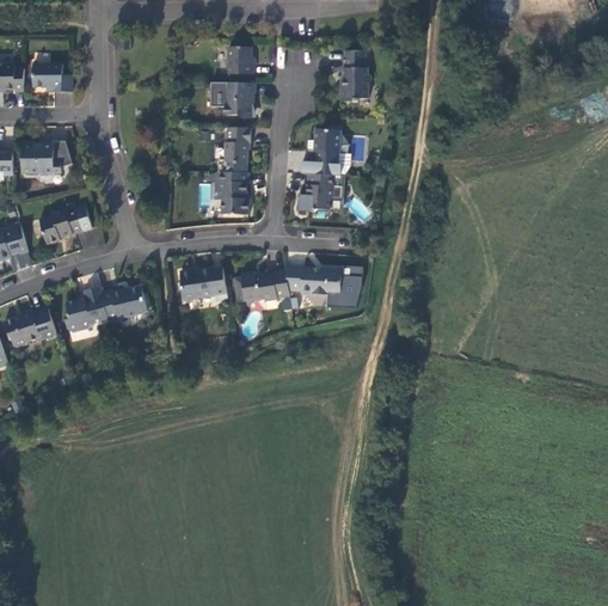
[(492,0),(492,20),(517,20),(517,0),(492,0)]
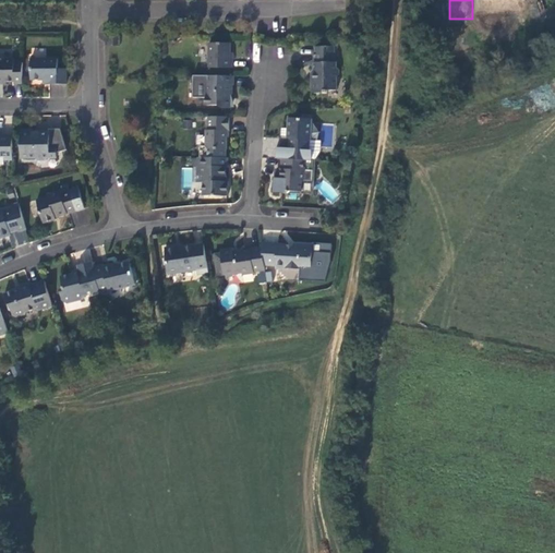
[(116,48),(116,33),(107,33),(107,48),(116,48)]
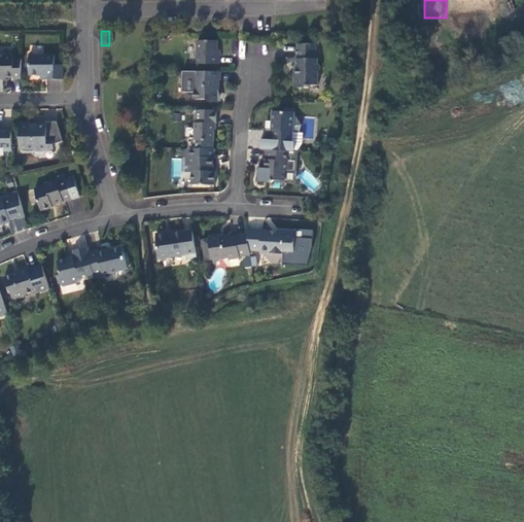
[(214,41),(196,41),(196,63),(217,63),(217,55),(214,55),(214,41)]
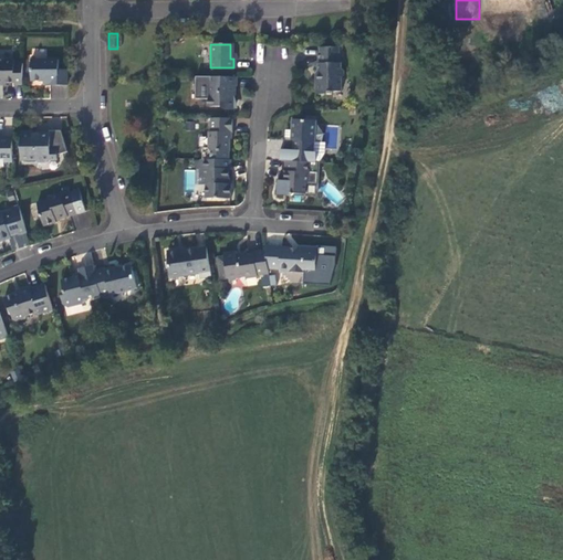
[(339,46),(316,46),(316,62),(314,62),(314,72),(316,72),(316,78),(314,78),(314,90),(316,93),(330,93),(330,90),(341,90),(341,77),(343,75),(343,67),(341,67),(341,62),(339,62),(339,46)]
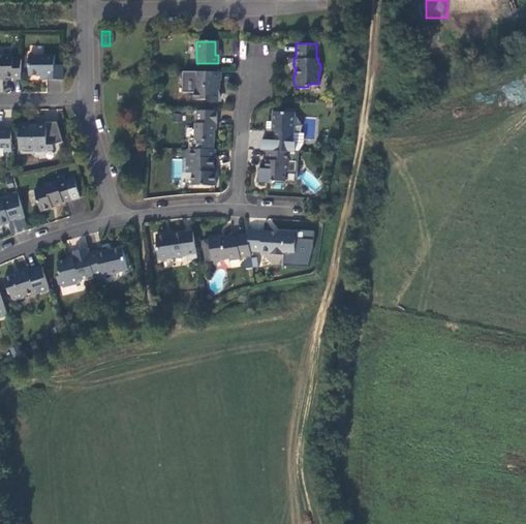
[(13,79),(21,79),(21,59),(17,59),(13,58),(13,57),(0,56),(0,76),(12,78),(13,79)]
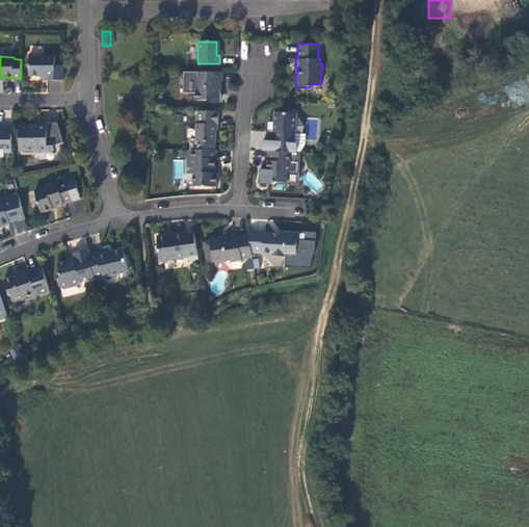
[(47,80),(62,80),(62,66),(55,66),(55,56),(29,56),(29,76),(42,76),(47,76),(47,80)]
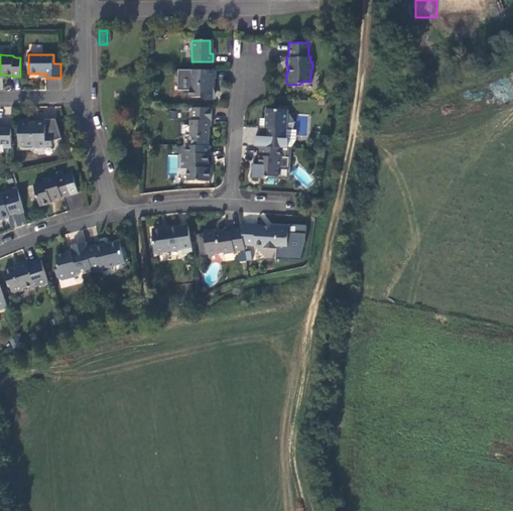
[(215,77),(215,69),(188,69),(188,77),(184,77),(184,86),(188,88),(187,96),(200,96),(202,98),(212,98),(212,90),(210,90),(210,85),(212,85),(212,77),(215,77)]
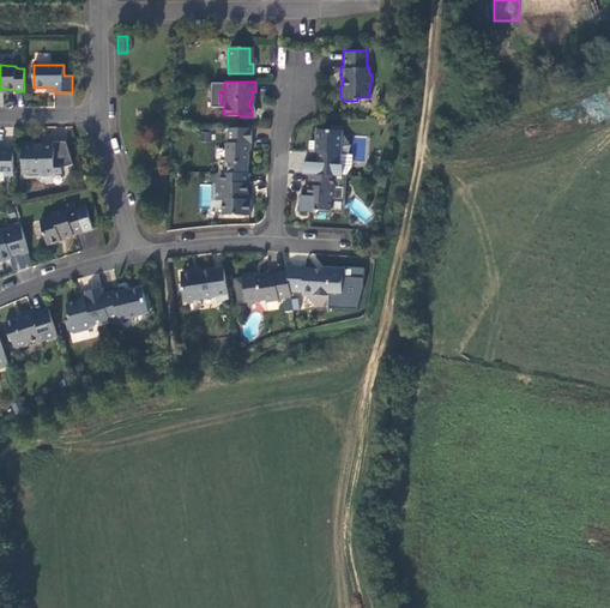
[(249,143),(249,127),(227,127),(227,142),(224,142),(224,158),(228,163),(247,162),(247,143),(249,143)]
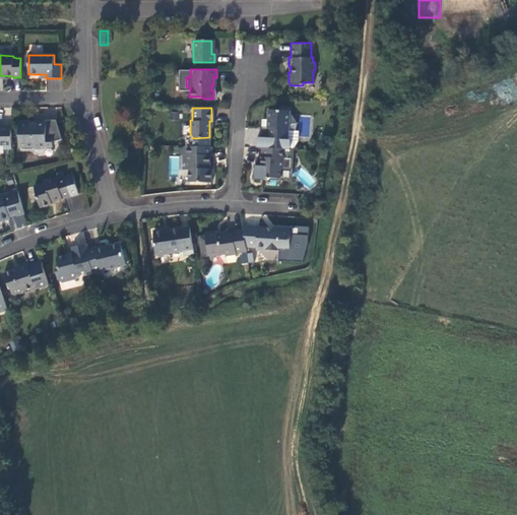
[(278,110),(266,109),(265,128),(268,128),(267,137),(255,137),(255,147),(261,147),(281,148),(288,148),(288,139),(285,139),(286,130),(287,130),(288,110),(278,110)]
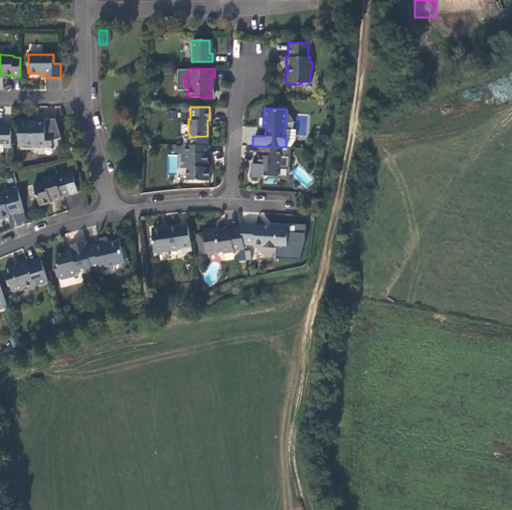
[(61,139),(54,120),(46,120),(33,124),(33,122),(27,123),(27,121),(18,121),(18,134),(22,135),(22,144),(32,144),(34,148),(41,148),(43,146),(52,146),(51,141),(61,139)]
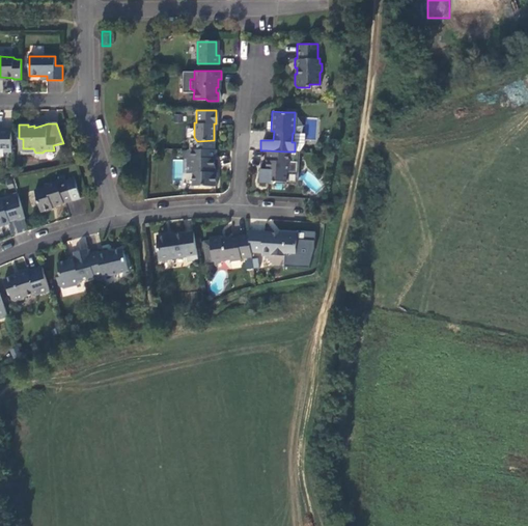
[(0,153),(3,153),(11,153),(10,130),(0,129),(0,153)]
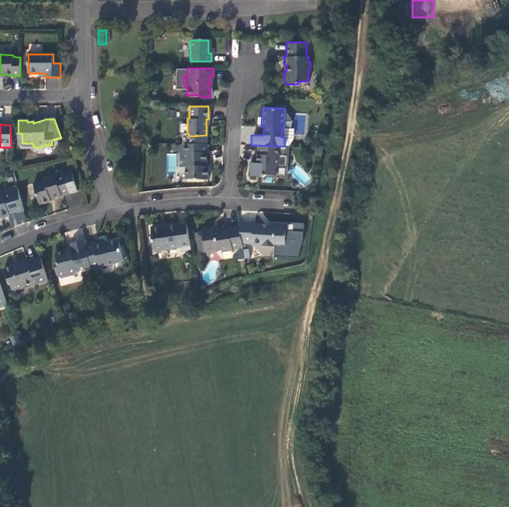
[(208,152),(208,144),(181,144),(181,151),(180,151),(180,166),(187,166),(187,178),(208,178),(208,165),(206,165),(206,152),(208,152)]
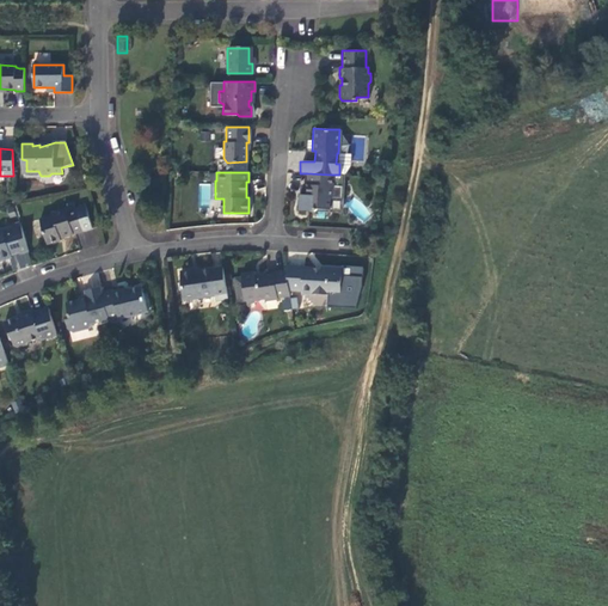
[(331,185),(331,175),(307,173),(306,184),(305,199),(301,201),(301,206),(304,210),(312,210),(319,208),(329,208),(329,199),(332,196),(332,185),(331,185)]
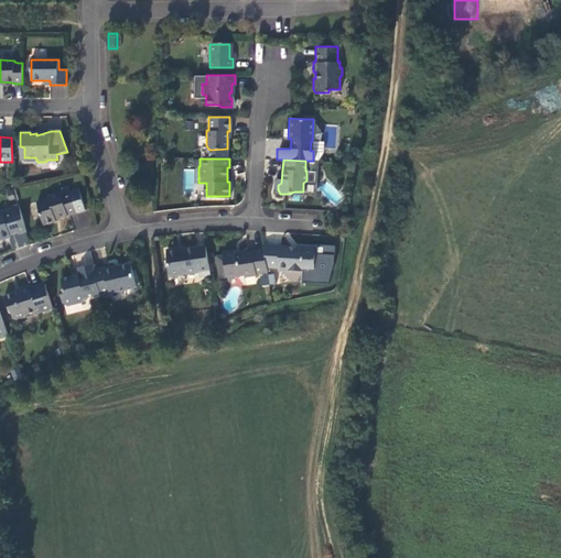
[(306,171),(306,181),(314,182),(315,161),(313,161),(305,161),(305,171),(306,171)]
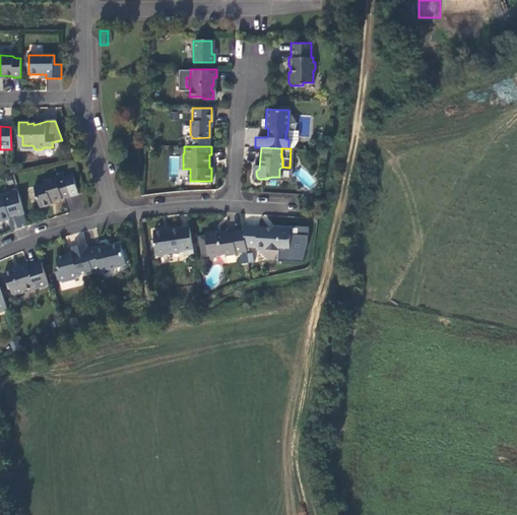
[(78,194),(73,175),(57,180),(56,178),(45,181),(46,183),(35,186),(41,207),(52,204),(52,202),(78,194)]
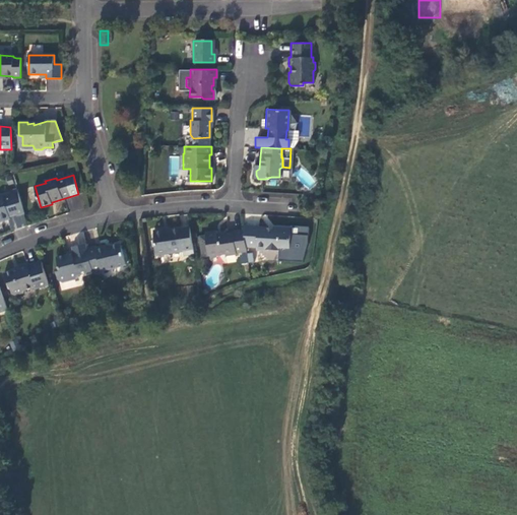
[(18,216),(25,214),(18,193),(11,195),(3,197),(3,195),(0,195),(0,220),(1,220),(1,222),(10,219),(9,217),(17,214),(18,216)]
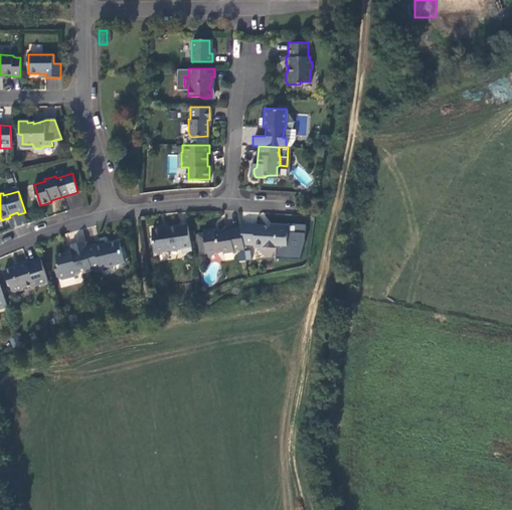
[(266,225),(240,224),(241,227),(243,241),(254,242),(254,245),(277,246),(277,244),(287,244),(287,243),(287,232),(287,225),(271,225),(271,227),(266,227),(266,225)]
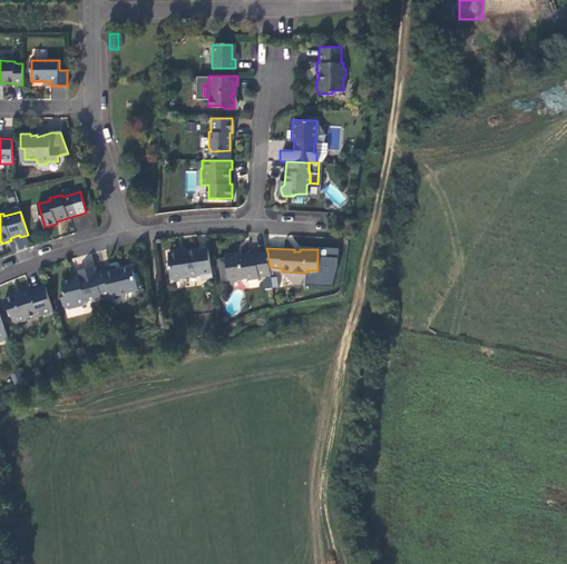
[(203,279),(213,278),(208,250),(182,254),(182,251),(169,253),(173,278),(202,275),(203,279)]
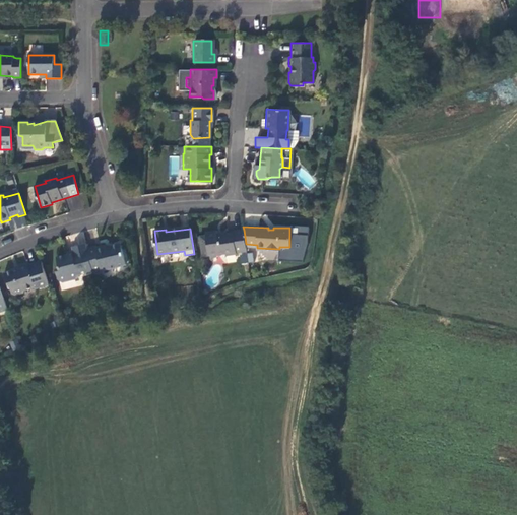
[(206,236),(199,236),(202,257),(208,257),(211,259),(216,258),(220,254),(225,253),(225,255),(237,254),(236,251),(247,250),(246,244),(244,230),(233,232),(233,233),(217,235),(217,231),(205,233),(206,236)]
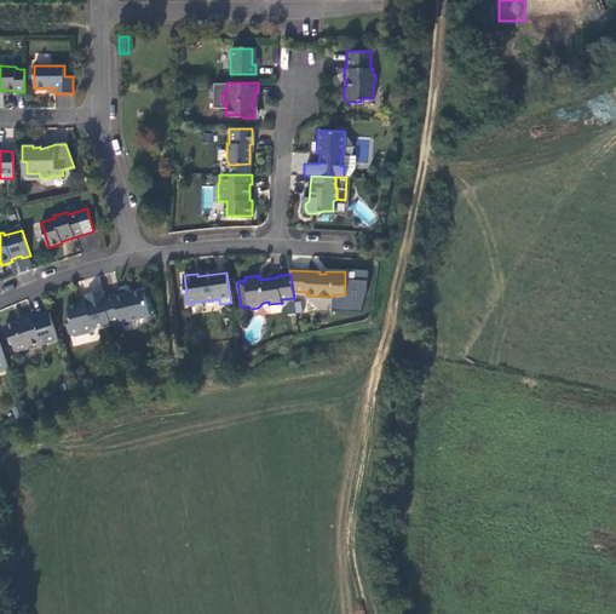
[(95,328),(111,323),(104,296),(103,291),(86,296),(88,304),(81,307),(80,303),(67,307),(70,321),(67,322),(70,334),(75,337),(92,333),(95,328)]
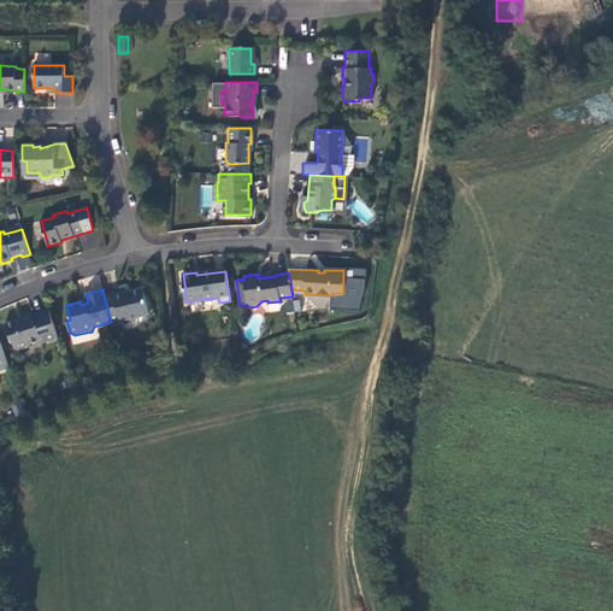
[(124,292),(104,294),(111,322),(112,327),(122,323),(121,319),(128,317),(130,319),(148,315),(142,289),(124,294),(124,292)]
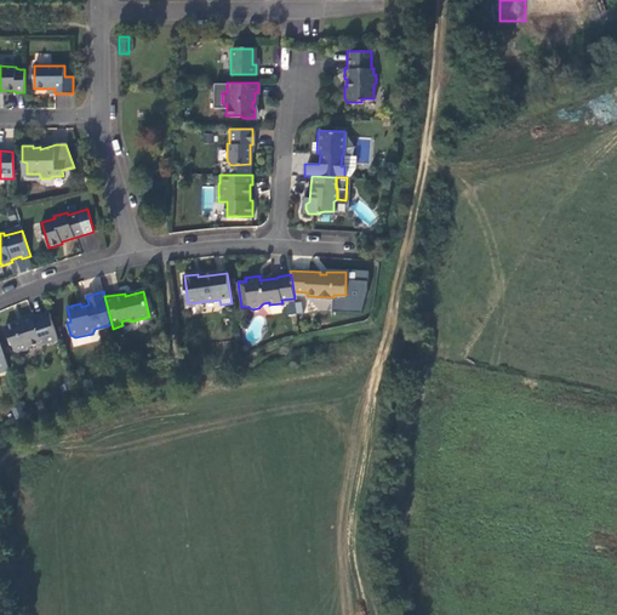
[(43,346),(60,340),(51,313),(34,318),(33,315),(22,319),(22,320),(5,326),(9,339),(12,340),(16,352),(20,353),(27,351),(30,346),(41,343),(43,346)]
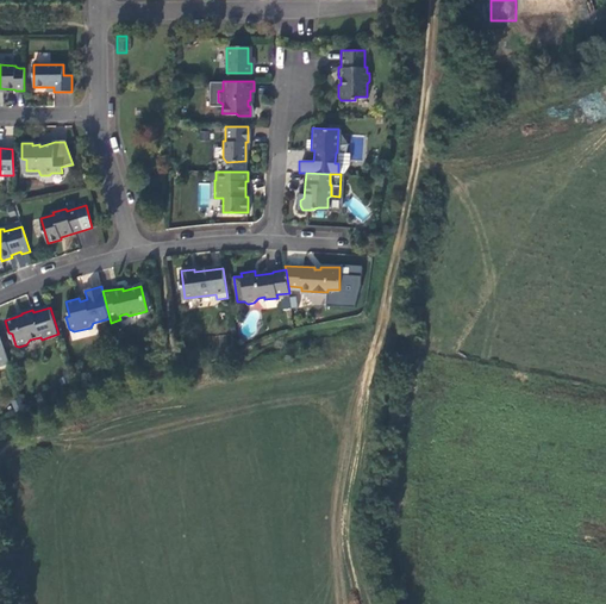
[(1,362),(10,360),(0,332),(0,366),(2,366),(1,362)]
